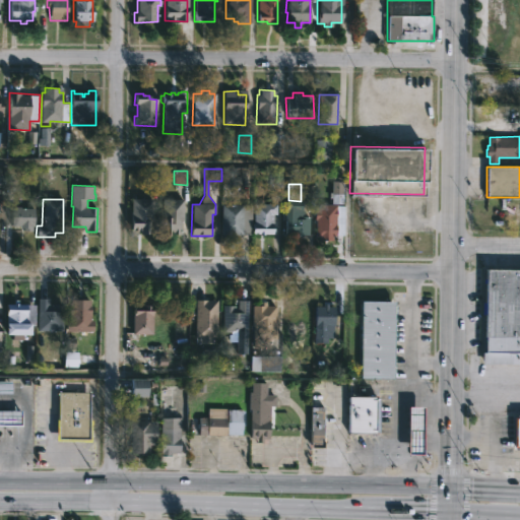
[(149,221),(149,234),(140,234),(140,231),(130,231),(130,199),(152,199),(152,221),(149,221)]
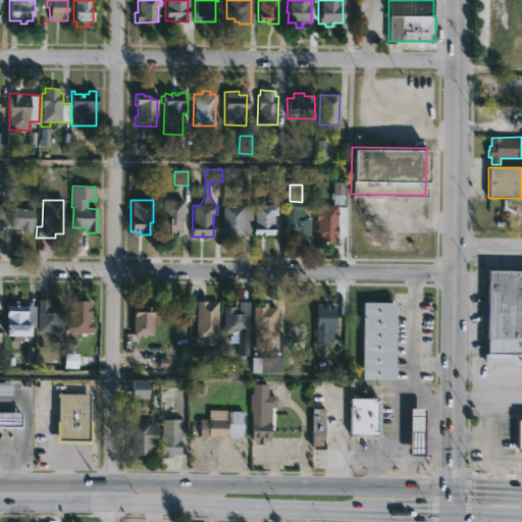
[(180,221),(180,236),(171,233),(171,237),(162,237),(162,200),(184,200),(184,221),(180,221)]
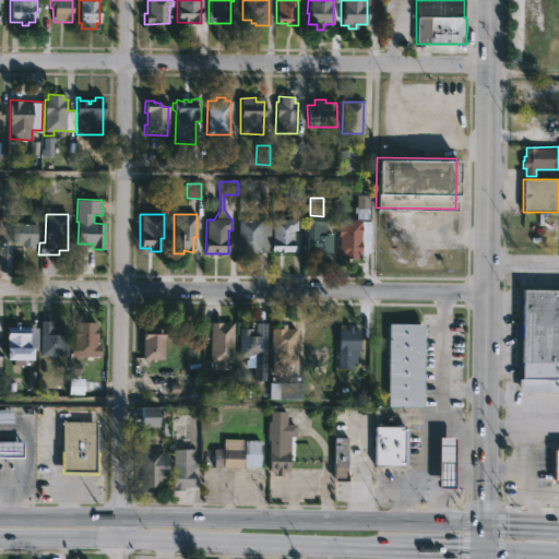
[(325,216),(324,227),(318,227),(318,233),(332,233),(332,252),(307,252),(308,215),(325,216)]
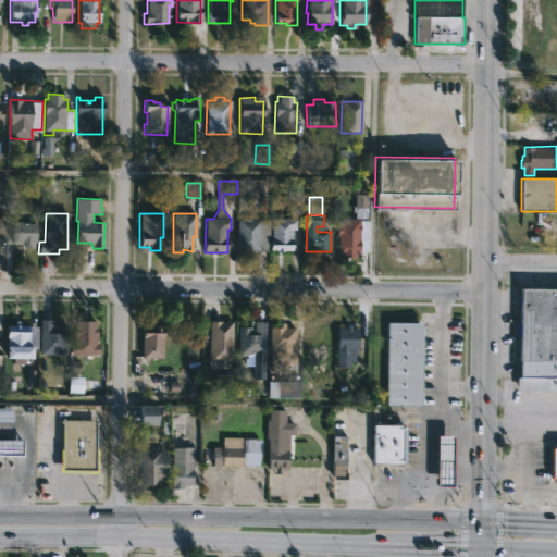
[(296,219),(295,229),(302,229),(302,246),(293,246),(293,251),(270,250),(271,219),(296,219)]
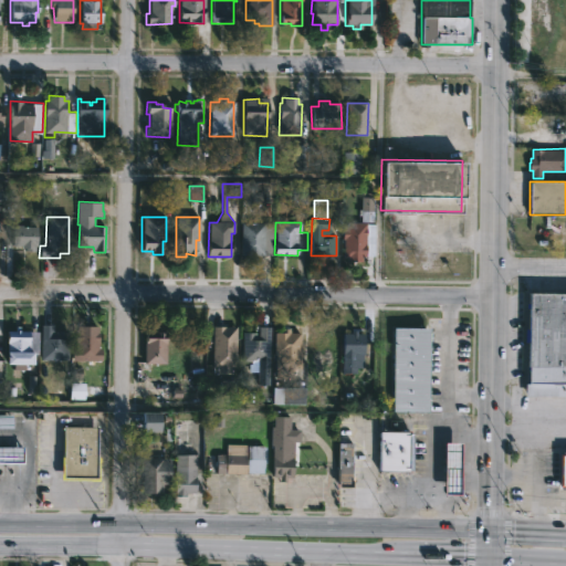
[(254,255),(240,255),(241,223),(264,223),(264,255),(254,255)]
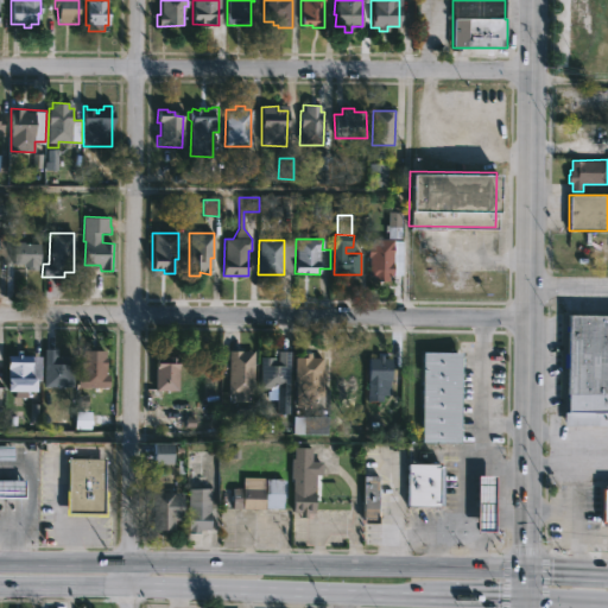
[(393,241),(392,276),(387,276),(387,282),(373,282),(373,277),(367,277),(367,248),(369,249),(369,240),(393,241)]
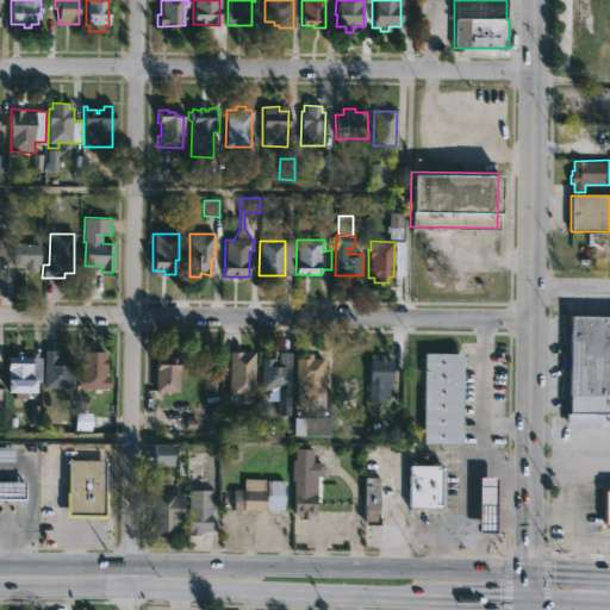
[(23,243),(23,244),(38,244),(37,272),(24,272),(24,268),(20,268),(20,266),(12,266),(12,244),(23,243)]
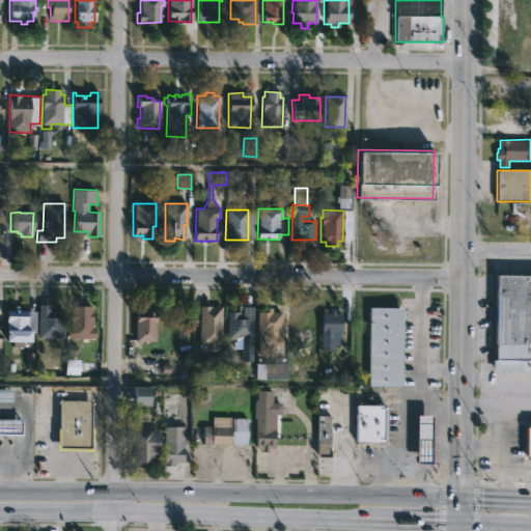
[(530,275),(530,372),(492,372),(492,360),(496,360),(496,275),(530,275)]
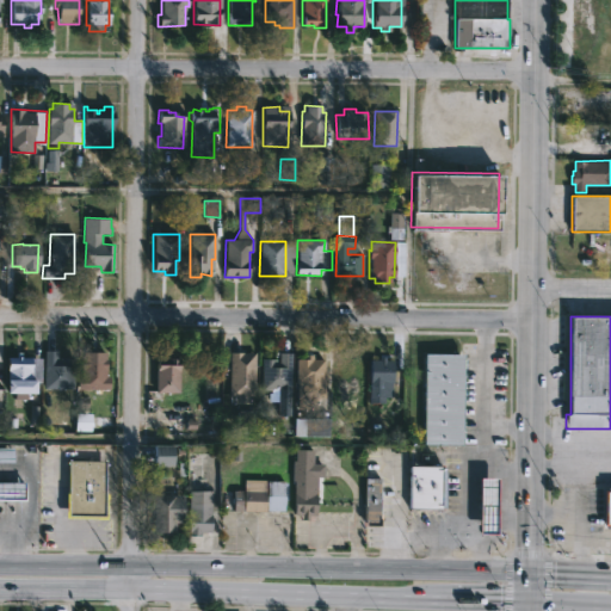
[(55,351),(55,360),(59,360),(59,358),(73,358),(73,389),(43,389),(43,351),(55,351)]
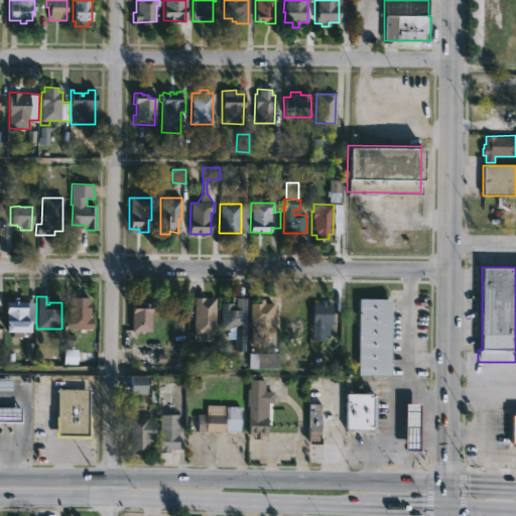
[(17,297),(17,302),(27,303),(27,307),(25,308),(33,308),(33,323),(29,323),(29,333),(23,333),(22,338),(20,338),(20,340),(18,340),(18,338),(11,338),(11,333),(5,333),(5,302),(12,302),(12,297),(17,297)]
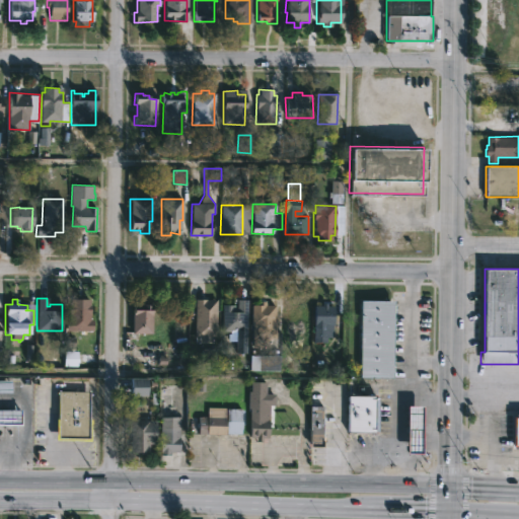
[(85,299),(84,304),(89,304),(89,320),(92,320),(92,331),(66,331),(66,320),(68,320),(68,304),(73,304),(73,299),(85,299)]
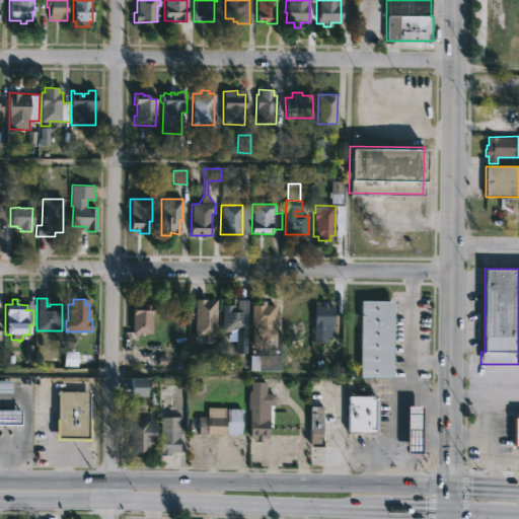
[(216,300),(216,338),(194,337),(195,300),(216,300)]
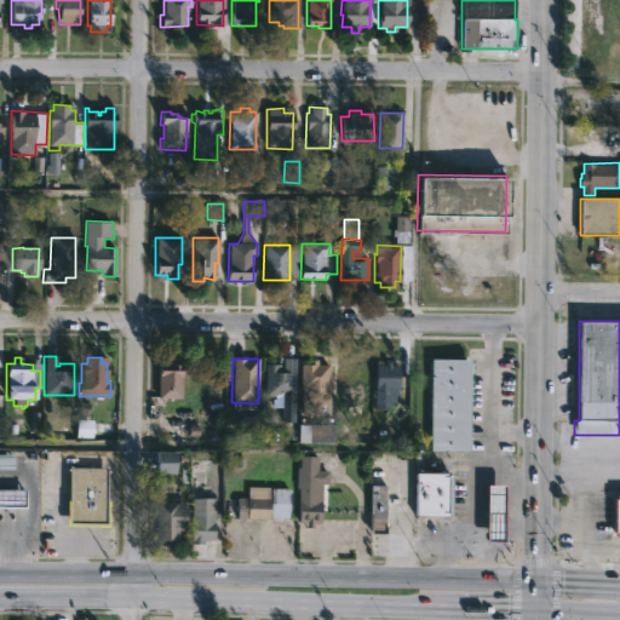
[(296,359),(294,399),(264,397),(265,365),(280,365),(280,367),(282,367),(282,359),(296,359)]
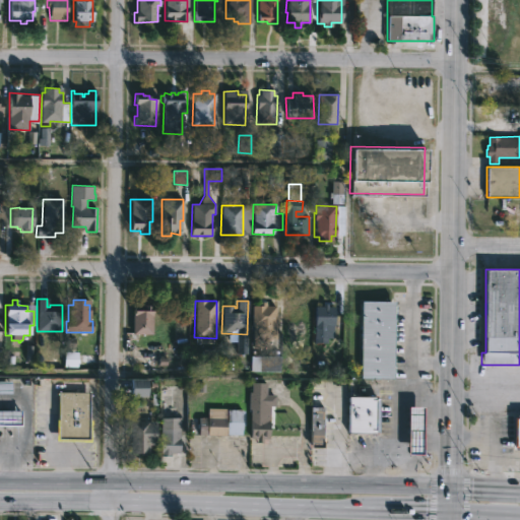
[(265,303),(265,307),(275,307),(274,336),(254,335),(254,326),(252,326),(252,306),(254,306),(254,302),(265,303)]
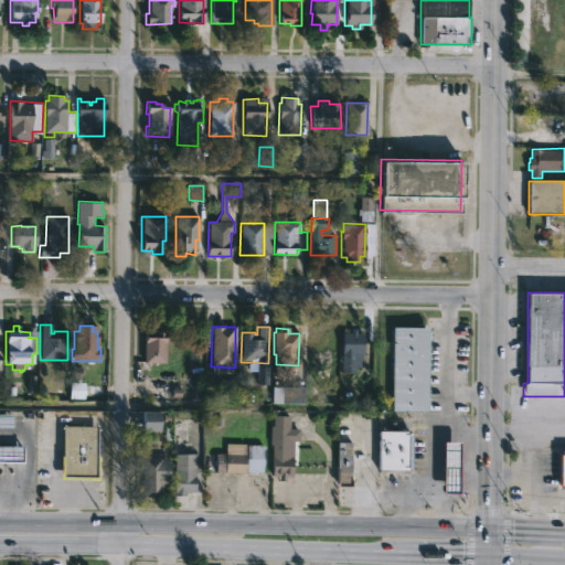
[(426,413),(391,412),(392,328),(427,329),(426,413)]
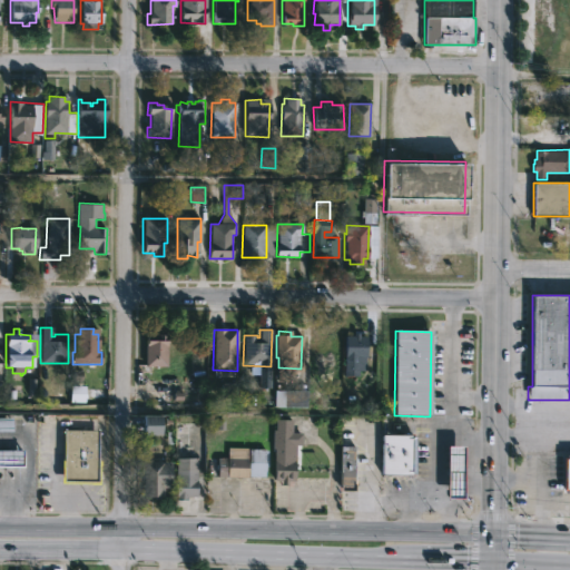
[(359,333),(359,336),(366,336),(366,370),(360,370),(360,377),(345,376),(345,336),(353,336),(353,333),(359,333)]
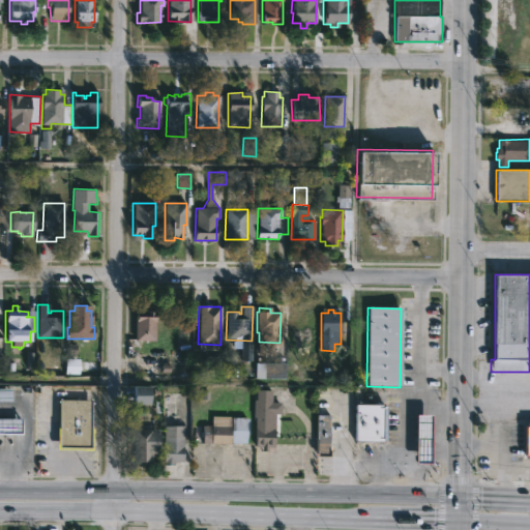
[(154,312),(154,341),(134,341),(135,315),(145,315),(145,311),(154,312)]
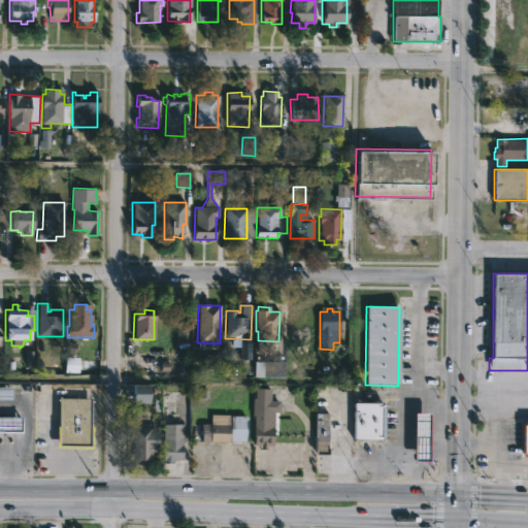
[(254,377),(284,377),(284,361),(254,360),(254,377)]
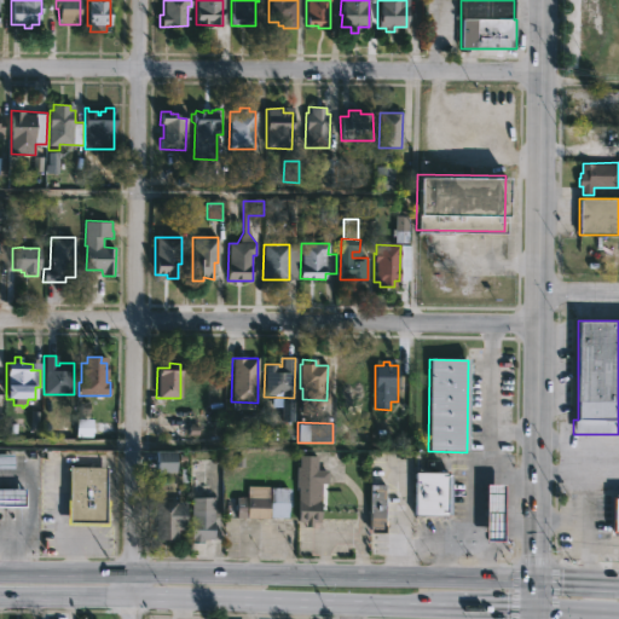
[(174,451),(155,451),(155,473),(174,473),(174,451)]
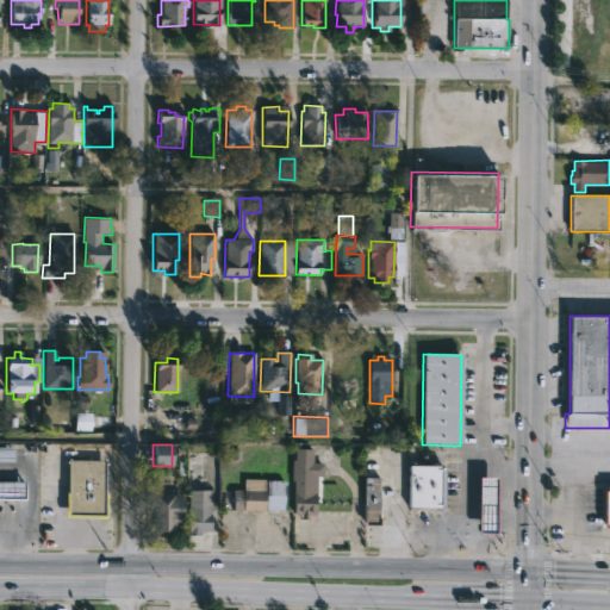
[(12,462),(0,462),(0,447),(12,447),(12,462)]
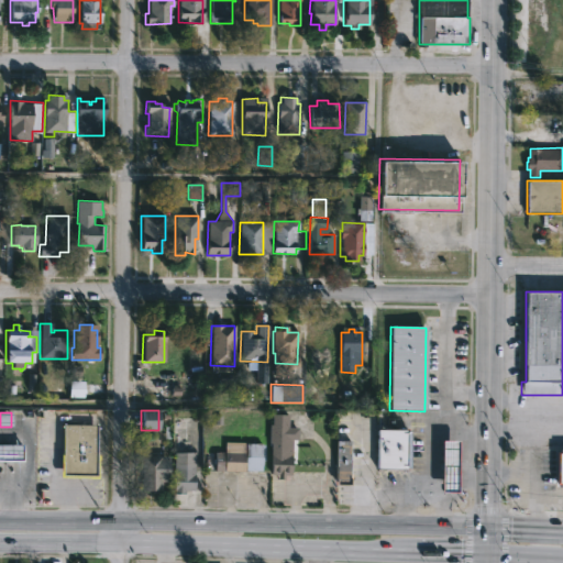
[(287,420),(287,429),(298,429),(297,440),(291,440),(290,475),(284,475),(284,479),(277,479),(277,475),(271,475),(272,444),(268,444),(269,426),(272,426),(272,415),(288,415),(287,420)]
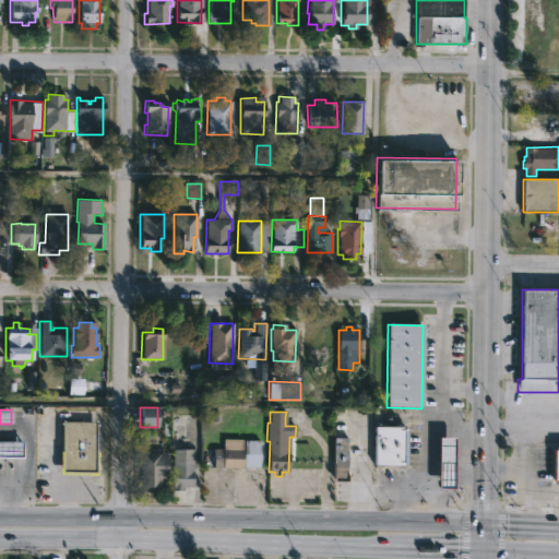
[(93,474),(59,474),(59,421),(94,423),(93,474)]
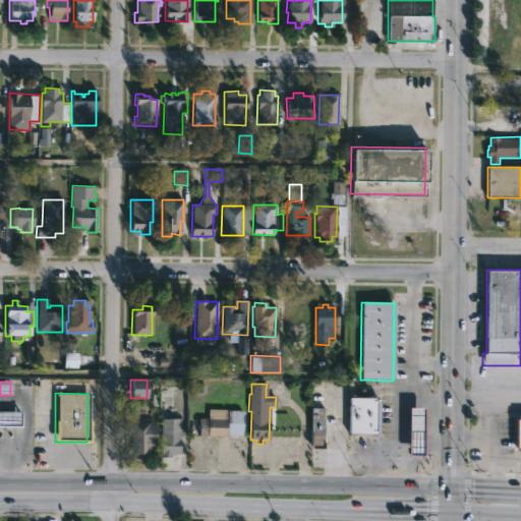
[(372,397),(372,398),(377,398),(377,433),(346,432),(346,397),(372,397)]
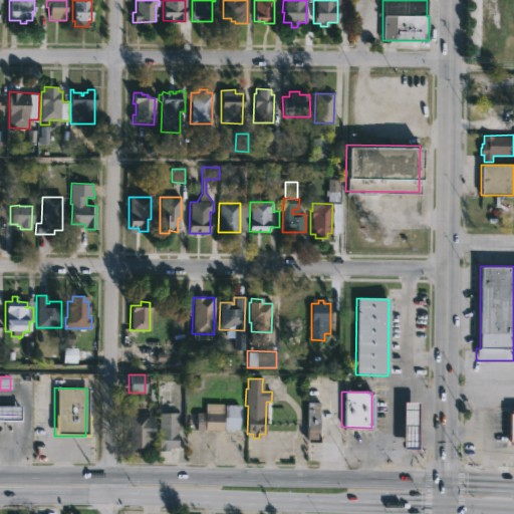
[(414,402),(414,447),(400,447),(400,402),(414,402)]
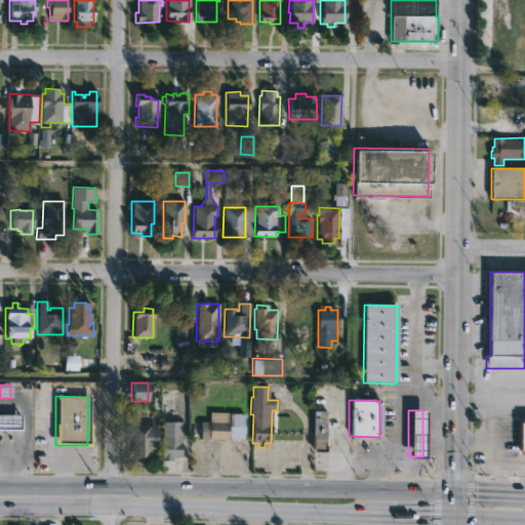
[(314,452),(313,452),(313,411),(326,411),(325,452),(314,452)]
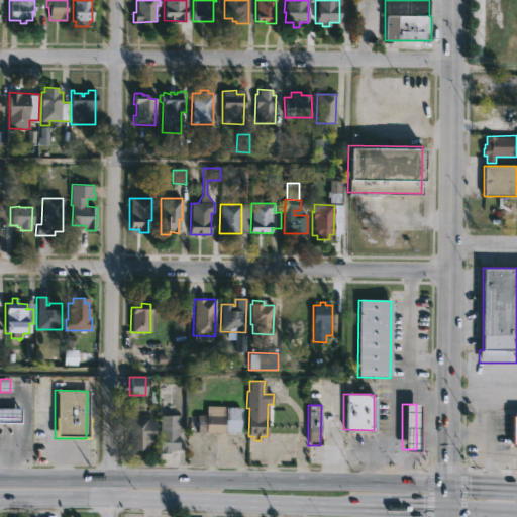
[(0,422),(0,407),(18,407),(18,422),(0,422)]
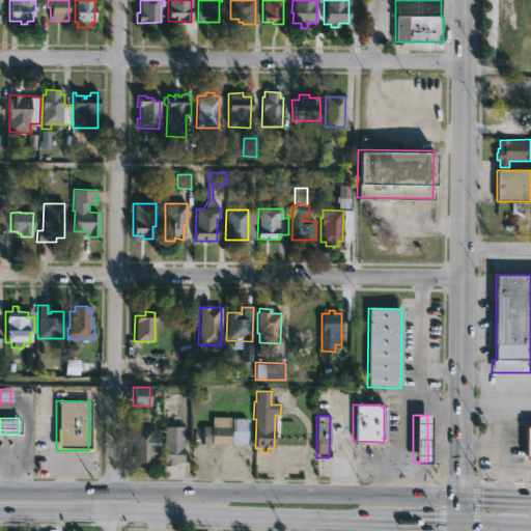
[(248,419),(248,444),(203,443),(203,426),(232,426),(232,429),(233,429),(233,419),(248,419)]
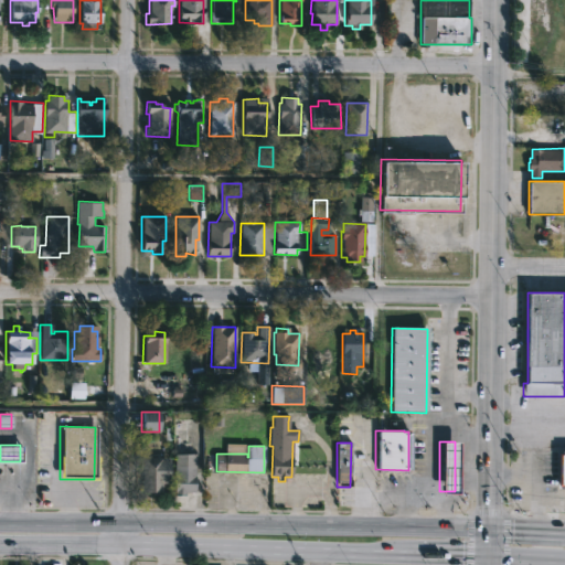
[(196,454),(196,492),(185,492),(185,496),(177,496),(177,491),(174,491),(176,454),(196,454)]
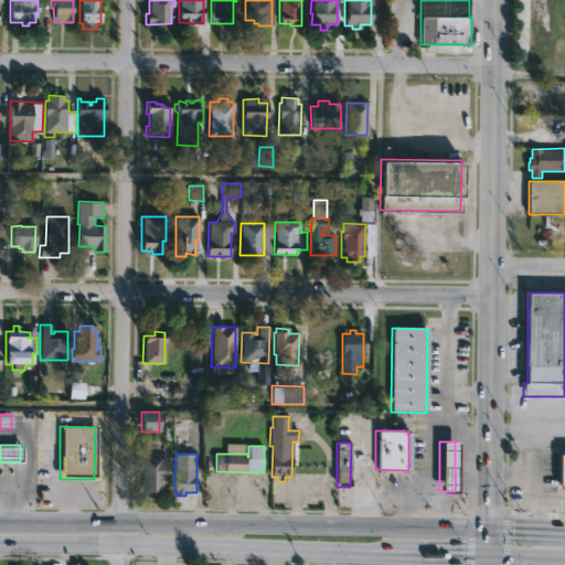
[(163,483),(164,496),(152,496),(152,492),(144,492),(144,458),(172,457),(172,483),(163,483)]
